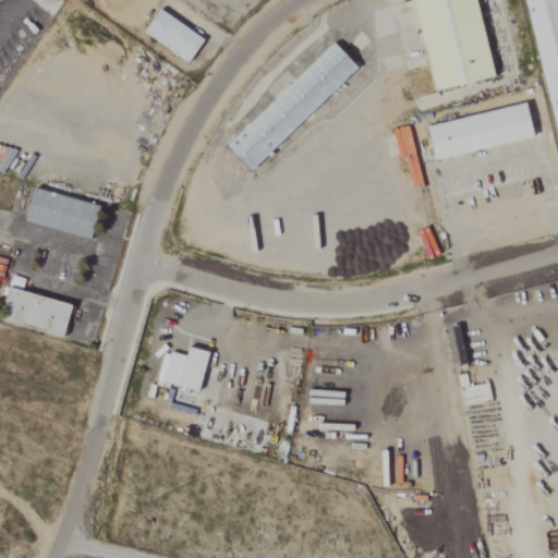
[(498,79),(481,0),(417,0),(436,91),(498,79)]
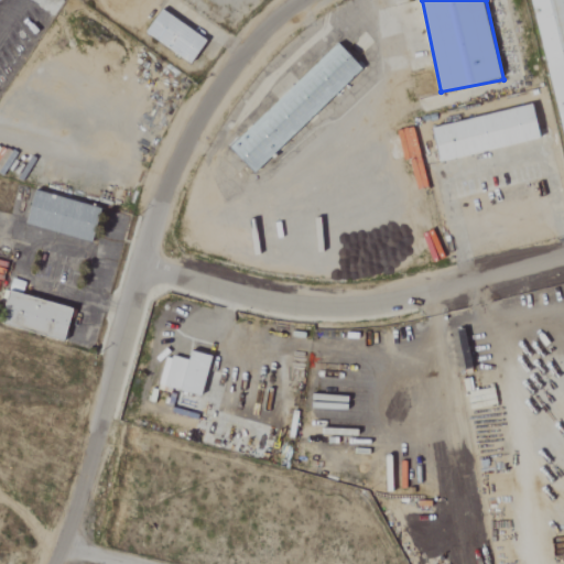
[(563,0),(535,0),(563,129),(563,0)]
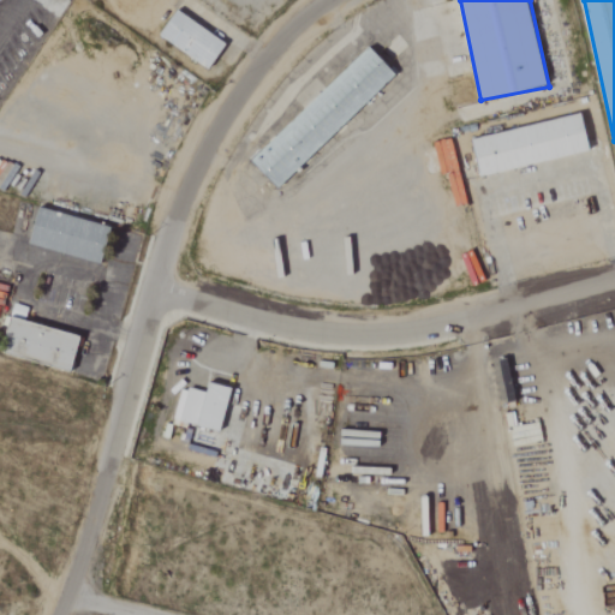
[(228,45),(180,9),(161,35),(209,71),(228,45)]
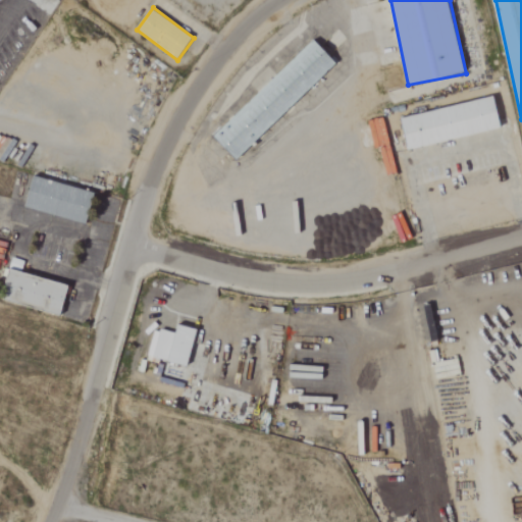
[(340,63),(316,39),(213,135),(237,159),(340,63)]
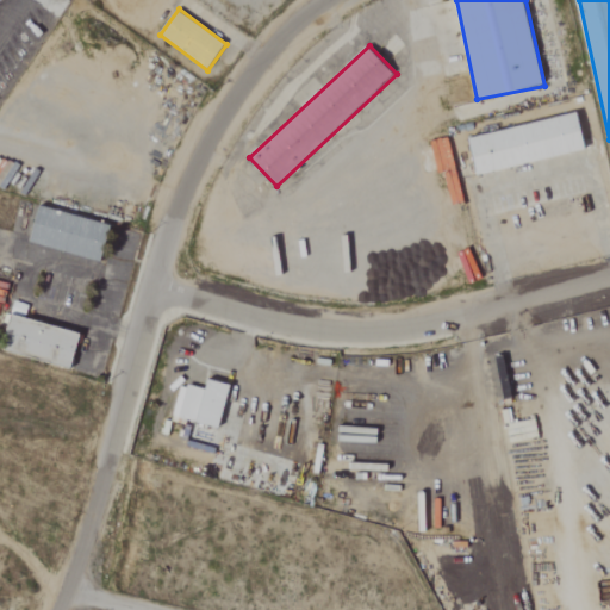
[(580,113),(468,137),(477,174),(587,151),(580,113)]
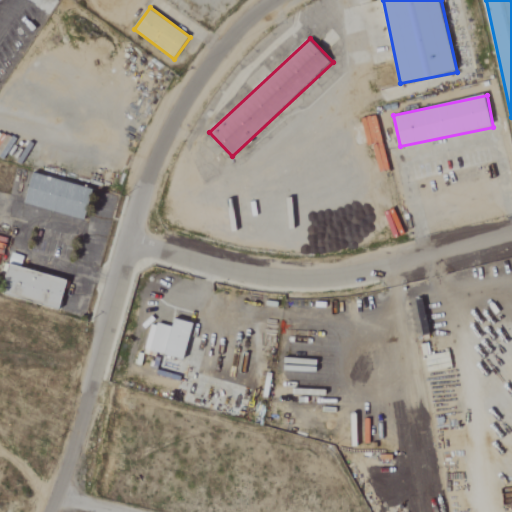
[(94,189),(34,173),(26,204),(86,220),(94,189)]
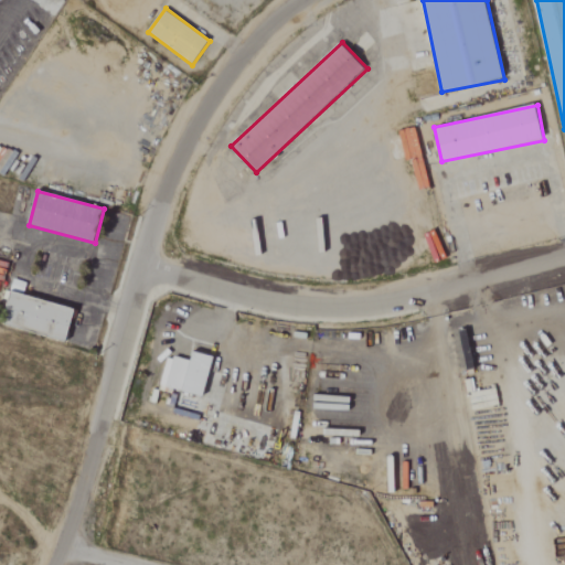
[(77,309),(23,294),(27,284),(17,280),(4,323),(68,341),(77,309)]
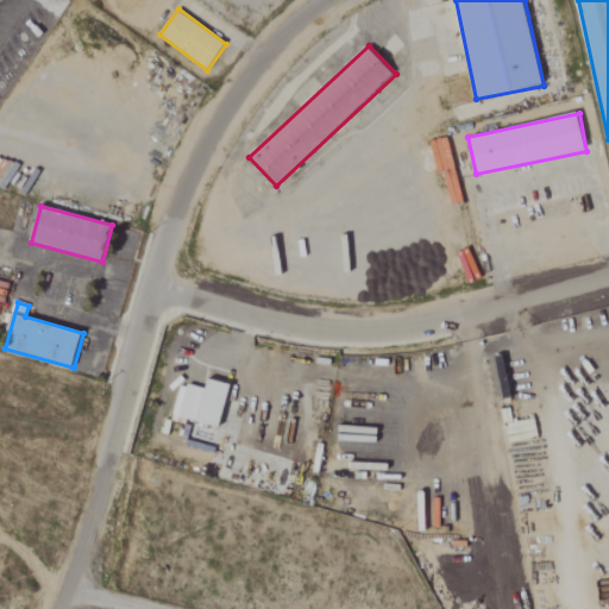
[(221,427),(231,384),(209,380),(207,390),(179,383),(171,416),(221,427)]
